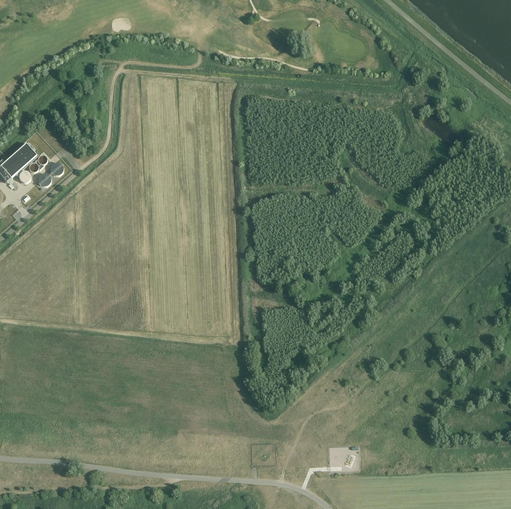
[(36,155),(26,143),(5,162),(2,159),(0,160),(0,174),(6,181),(36,155)]
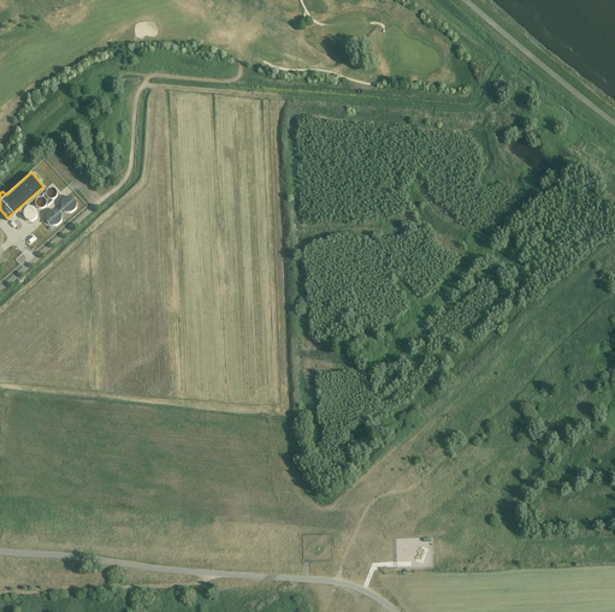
[(48,196),(51,197),(53,197),(55,195),(57,194),(57,191),(55,189),(54,186),(52,185),(48,186),(47,188),(45,190),(45,192),(46,195),(48,196)]
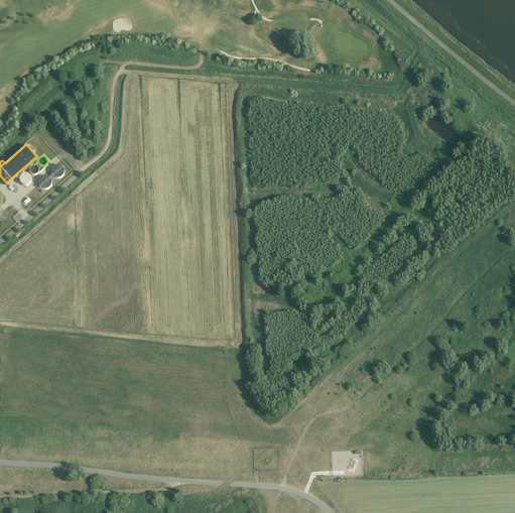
[(30,171),(32,172),(34,172),(36,171),(38,170),(38,168),(38,166),(37,164),(35,163),(33,163),(31,163),(29,165),(29,167),(29,169),(30,171)]
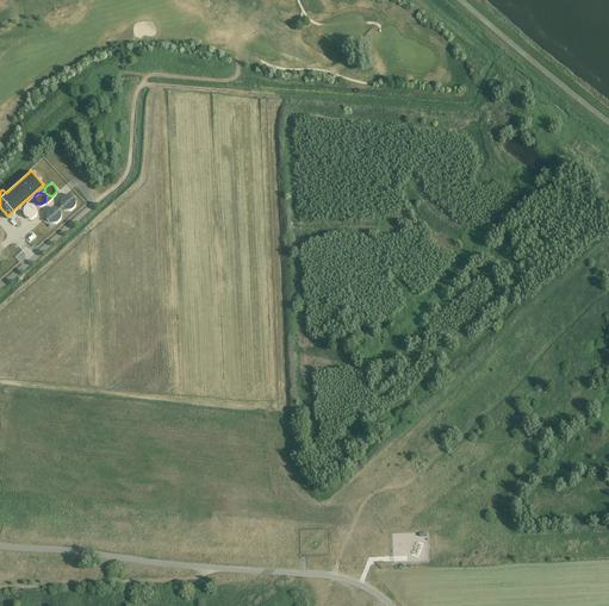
[(64,207),(67,207),(69,207),(72,206),(74,204),(75,201),(75,199),(74,197),(72,194),(68,193),(66,193),(62,194),(61,197),(60,200),(60,202),(62,205),(64,207)]
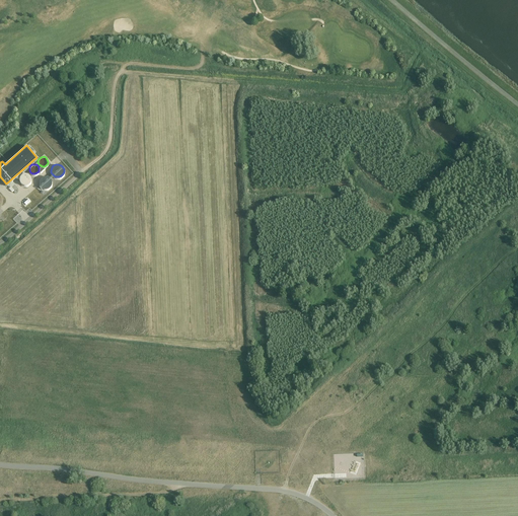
[(22,173),(20,174),(19,176),(19,178),(19,180),(20,182),(22,183),(24,185),(27,183),(29,182),(30,180),(30,178),(30,176),(29,174),(28,173),(26,172),(24,172),(22,173)]
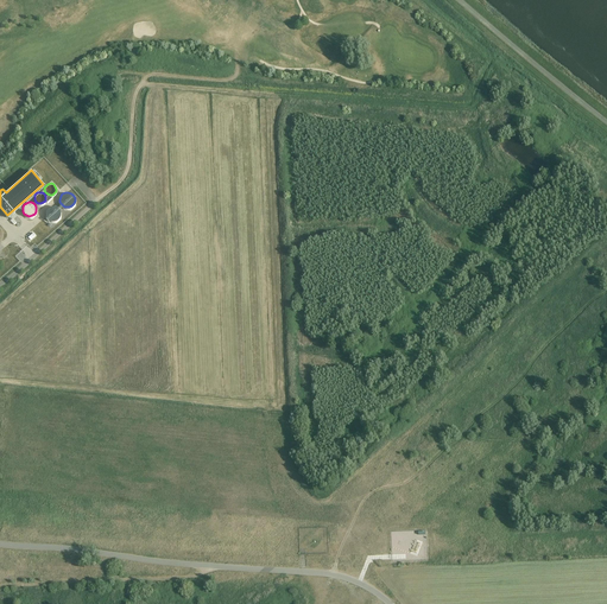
[(49,220),(52,220),(55,220),(57,218),(58,216),(59,214),(59,211),(59,209),(57,207),(54,205),(50,205),(48,207),(45,209),(45,211),(45,215),(46,217),(49,220)]
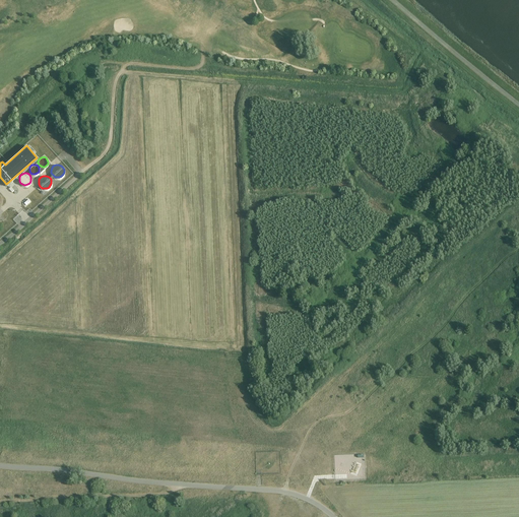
All buildings are outlined.
